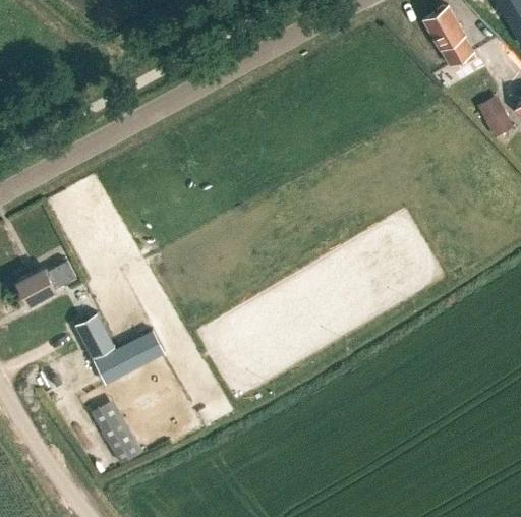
[(520,0),(496,0),(520,45),(520,44),(518,39),(520,37),(520,0)]
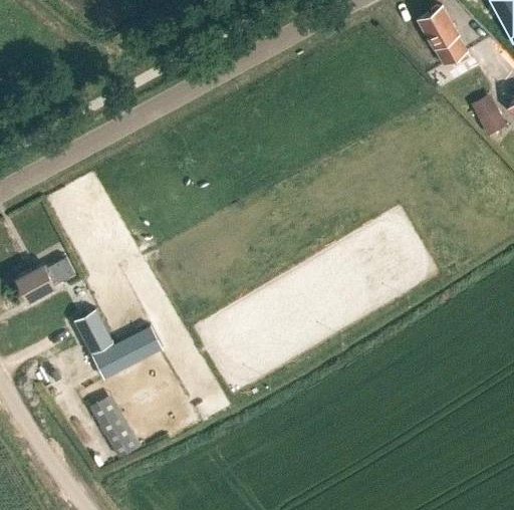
[(467,54),(458,38),(442,9),(418,22),(435,52),(436,52),(445,67),(467,54)]
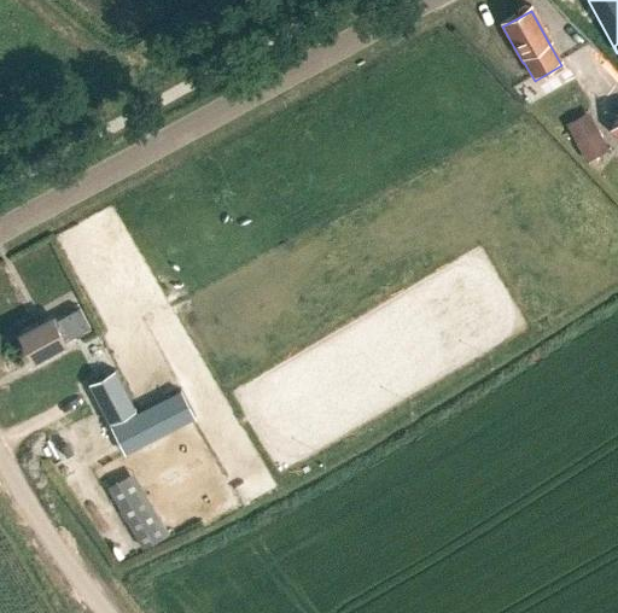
[(595,105),(571,117),(590,158),(614,146),(595,105)]
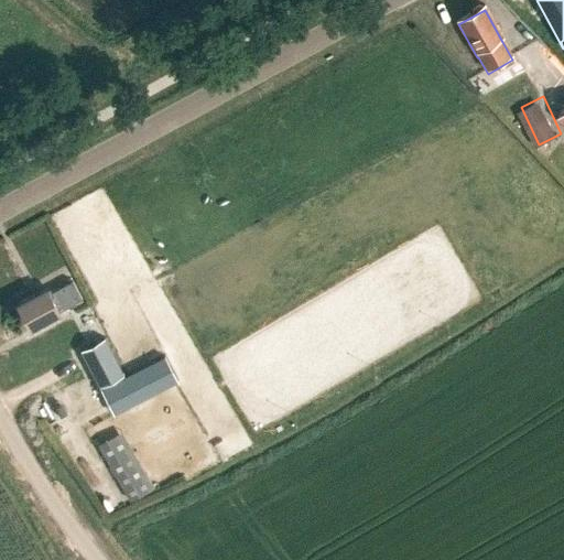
[(80,300),(72,284),(50,297),(47,291),(18,309),(30,330),(58,313),(80,300)]
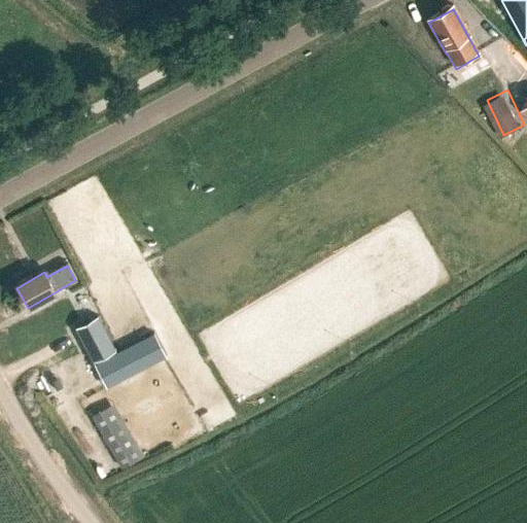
[(114,353),(97,318),(74,329),(93,364),(114,353)]
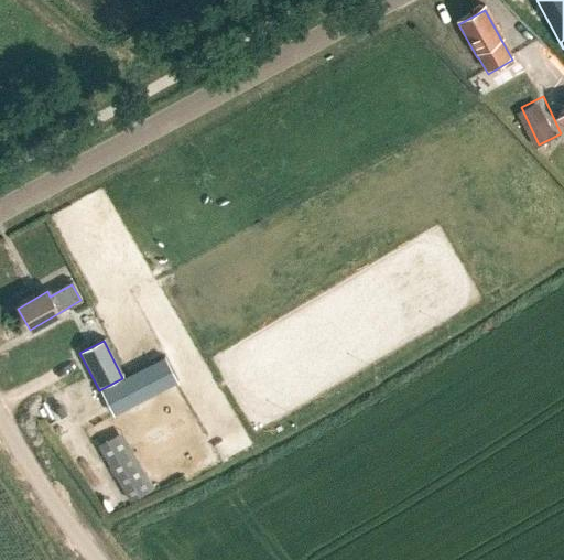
[(114,417),(176,385),(163,359),(101,392),(114,417)]
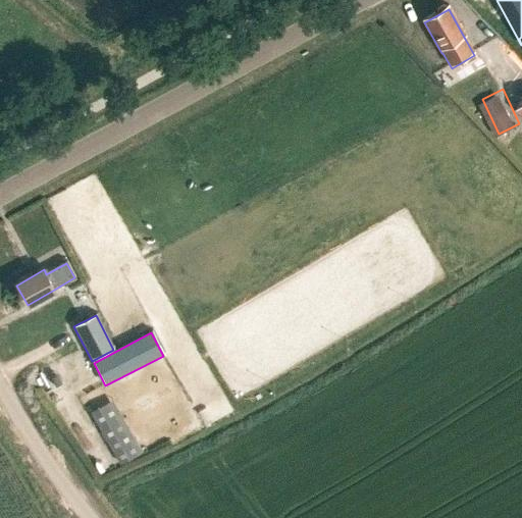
[(101,432),(120,466),(141,454),(135,443),(126,447),(114,425),(101,432)]
